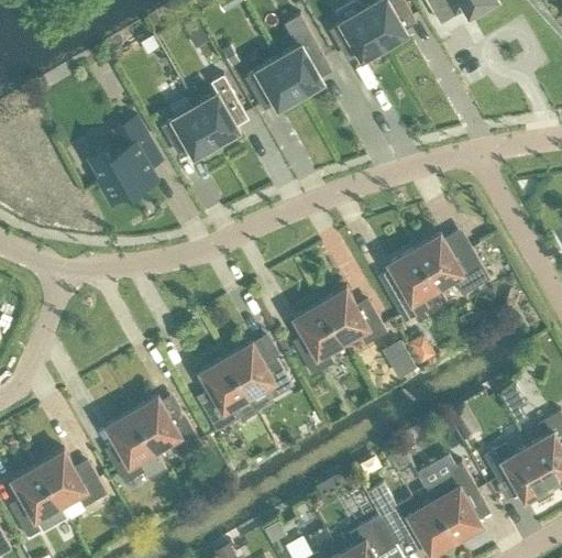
[(401,0),(378,0),(362,10),(386,52),(403,42),(400,37),(406,34),(400,25),(412,19),(401,0)]
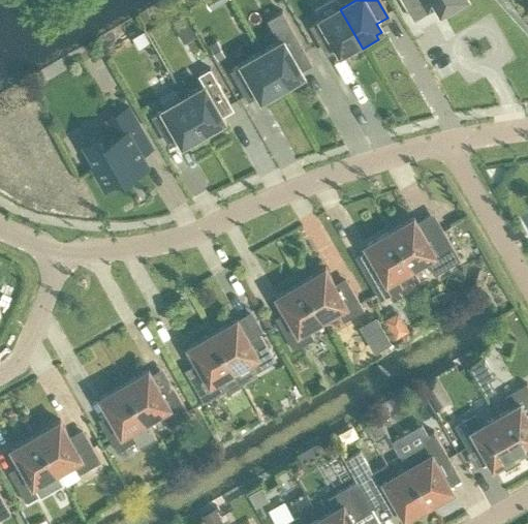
[(394,0),(408,24),(422,16),(418,10),(428,5),(431,10),(434,16),(440,12),(442,16),(457,7),(455,4),(461,0),(394,0)]
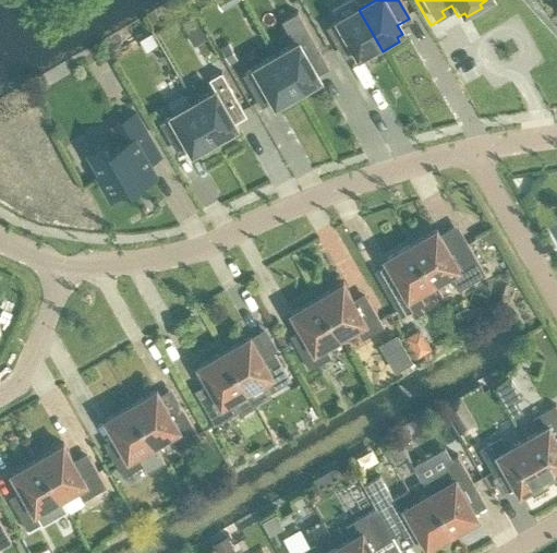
[(383,51),(359,10),(326,28),(342,57),(353,50),(359,59),(364,56),(367,60),(383,51)]
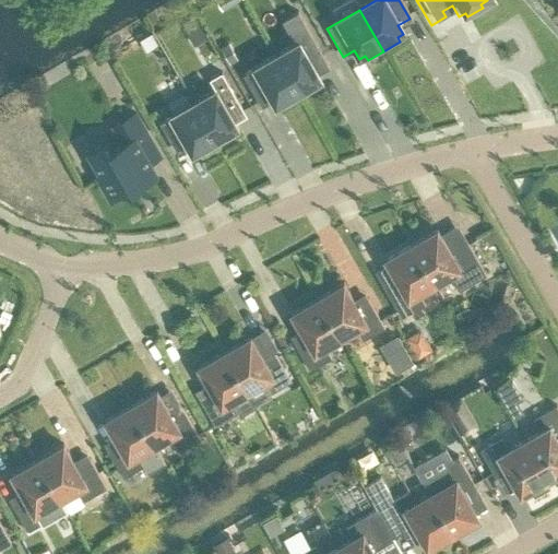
[(327,67),(311,38),(296,13),(284,20),(298,45),(276,58),(300,99),(317,90),(313,85),(320,82),(315,73),(327,67)]
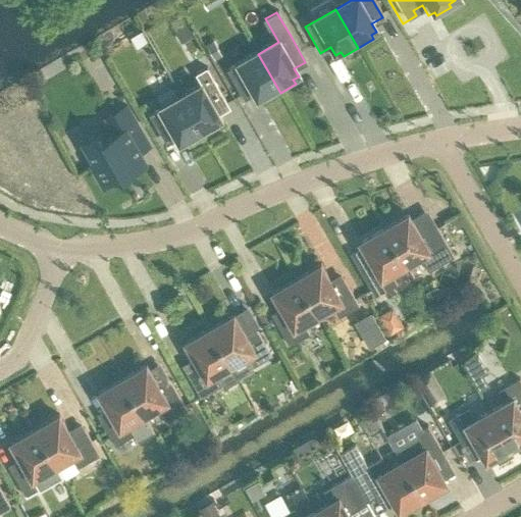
[(180,18),(168,26),(174,36),(187,29),(180,18)]
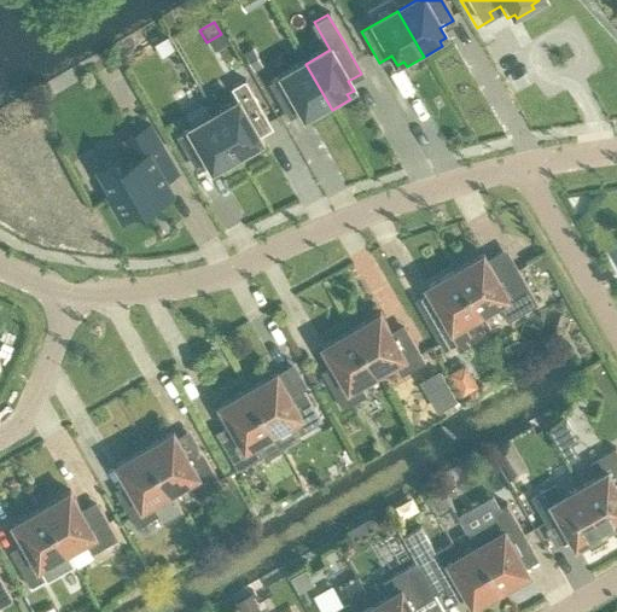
[(254,74),(261,69),(251,52),(243,57),(254,74)]
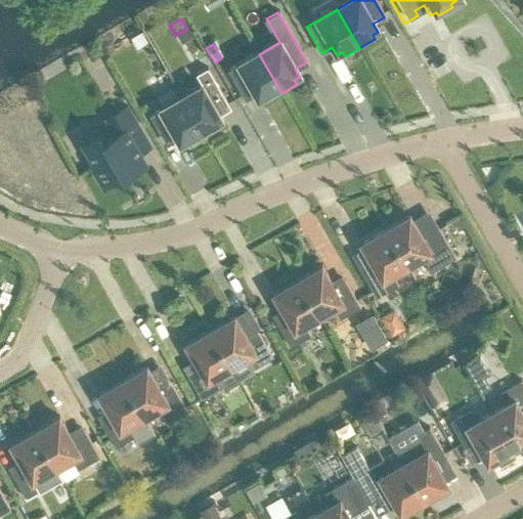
[(281,93),(259,54),(238,66),(238,67),(227,73),(243,99),(253,92),(258,100),(263,97),(266,101),(281,93)]
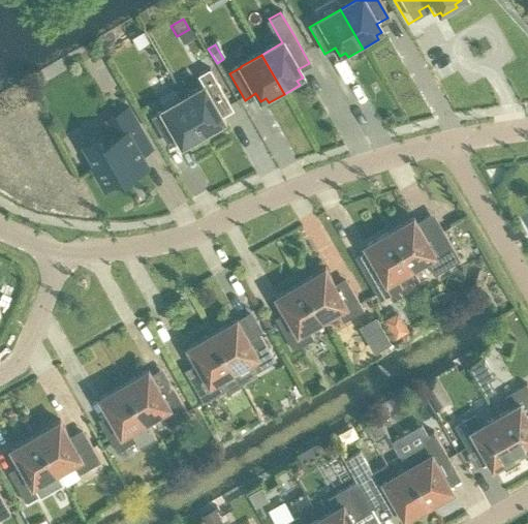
[(183,100),(206,140),(221,130),(218,126),(224,123),(219,115),(230,109),(209,71),(197,79),(204,88),(183,100)]
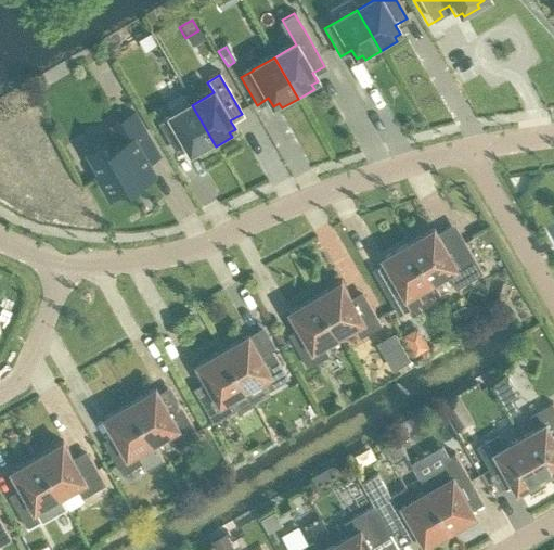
[(196,151),(198,155),(216,146),(192,105),(169,117),(170,118),(158,125),(174,153),(185,145),(191,154),(196,151)]
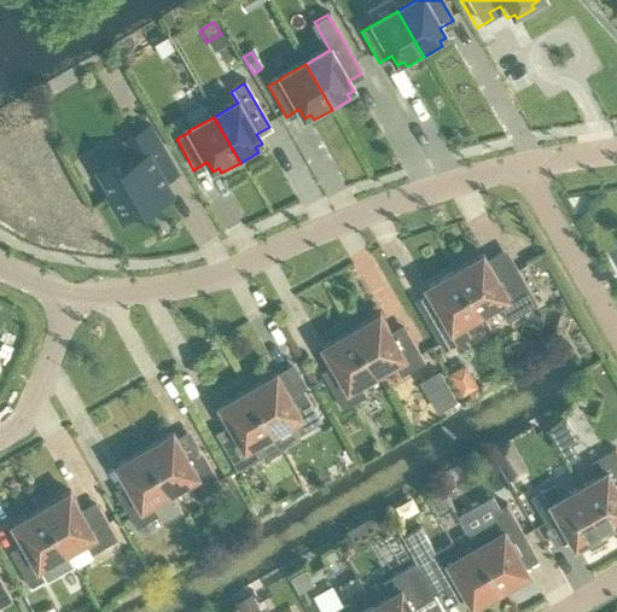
[(155,205),(157,210),(174,200),(153,165),(166,158),(149,128),(124,143),(131,155),(133,153),(138,161),(122,170),(117,161),(98,173),(111,196),(108,198),(121,221),(143,209),(145,211),(155,205)]
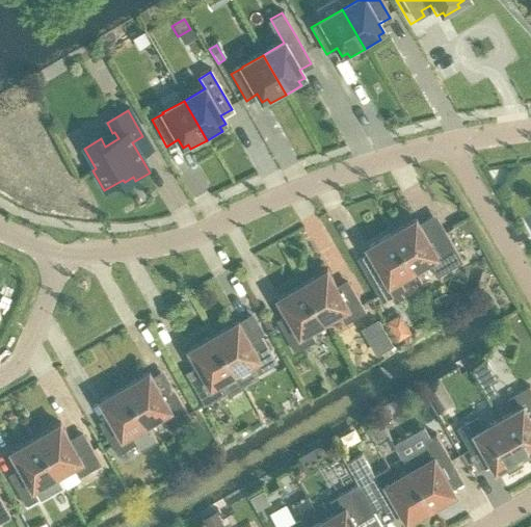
[(416,221),(391,235),(413,273),(427,264),(436,280),(462,265),(444,233),(427,242),(416,221)]
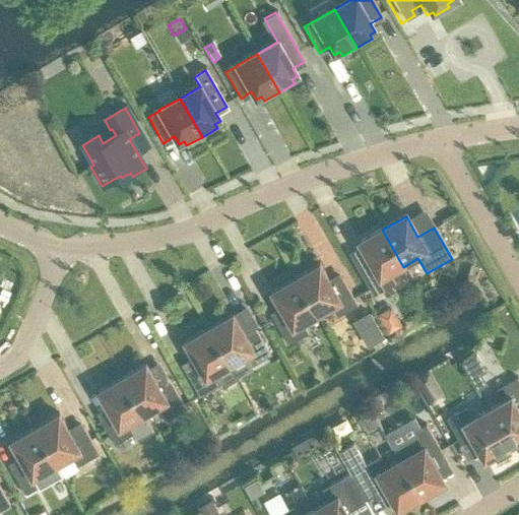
[(454,232),(460,229),(455,219),(449,222),(454,232)]
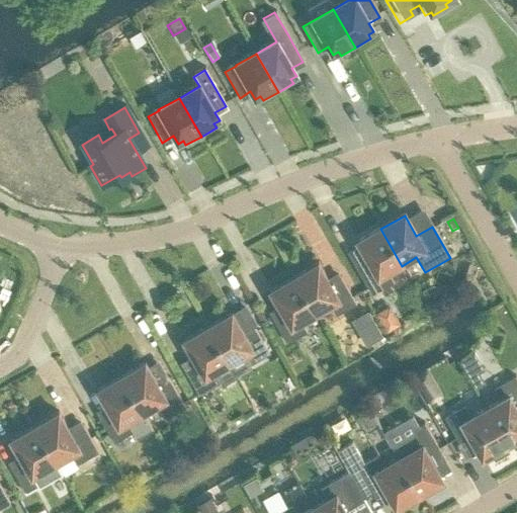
[(402,266),(380,229),(356,243),(368,264),(356,271),(371,297),(393,284),(386,274),(402,266)]
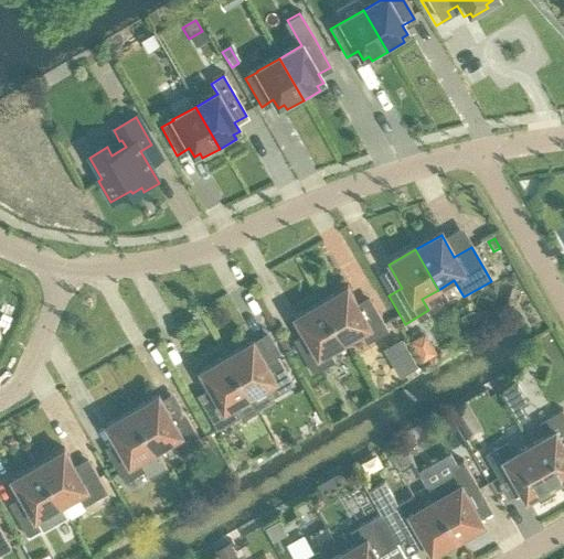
[(347,289),(320,304),(343,344),(360,334),(366,346),(387,333),(371,304),(360,311),(347,289)]
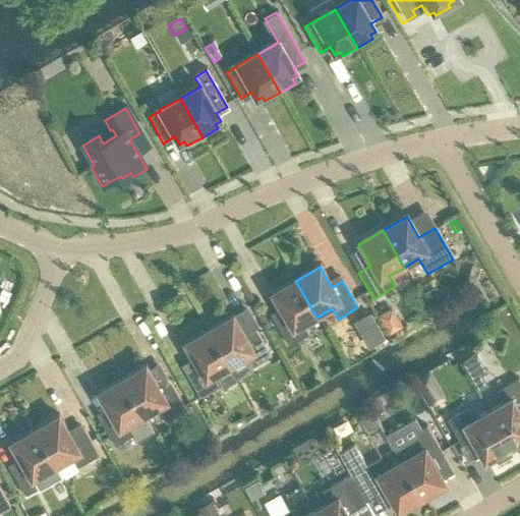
[(316,318),(295,281),(272,294),(284,316),(273,322),(288,348),(308,336),(302,326),(316,318)]
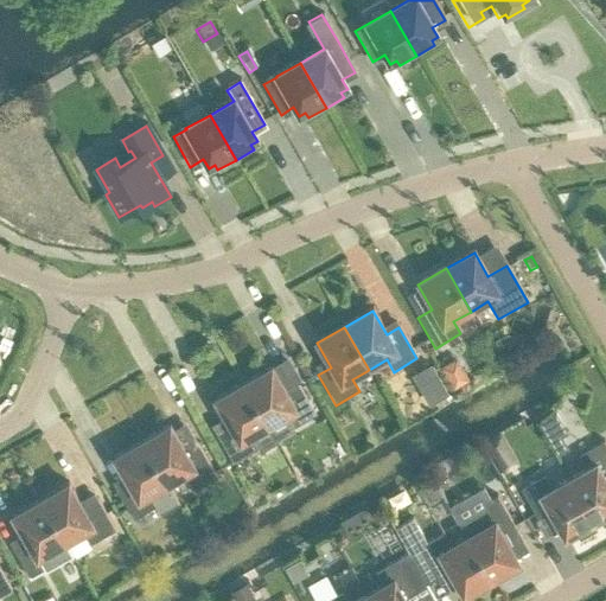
[(523,351),(516,339),(506,337),(495,344),(505,362),(523,351)]
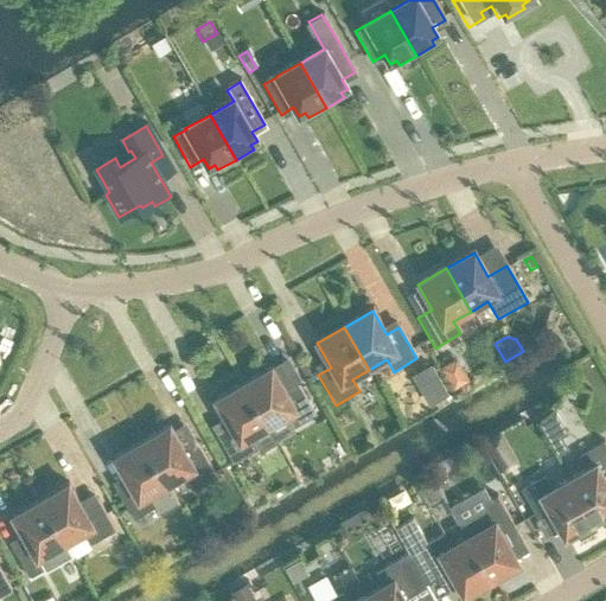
[(575,357),(584,353),(579,345),(572,350),(575,357)]
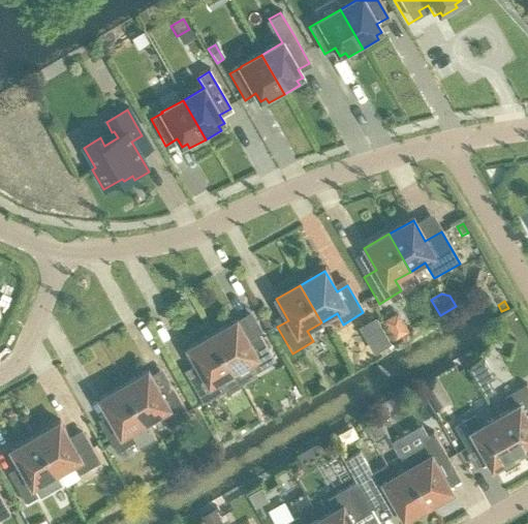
[(395,341),(407,334),(396,314),(383,321),(395,341)]
